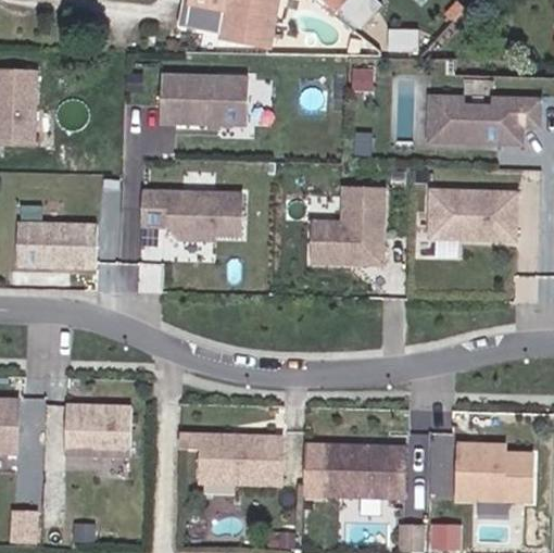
[(266,45),(274,0),(187,0),(187,1),(221,8),(216,36),(266,45)]
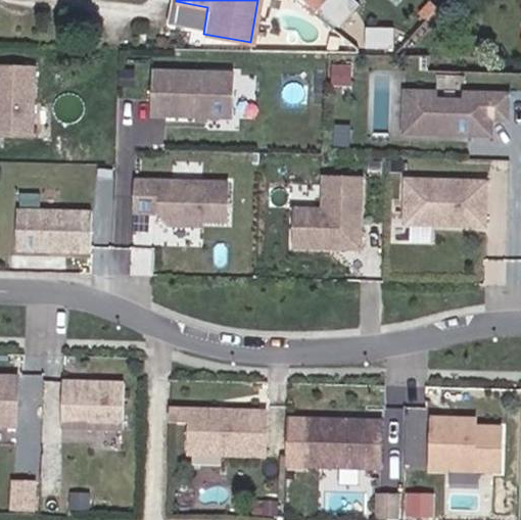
[(298,0),(312,12),(322,0),(298,0)]
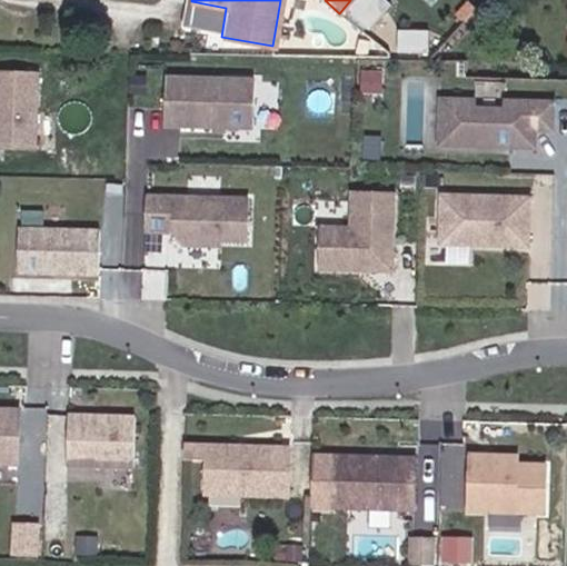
[(35,70),(0,69),(0,147),(33,148),(35,70)]
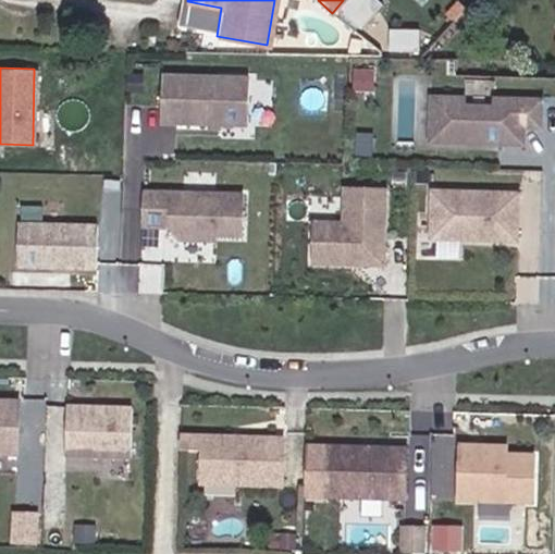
[(245,122),(246,75),(160,73),(158,119),(245,122)]
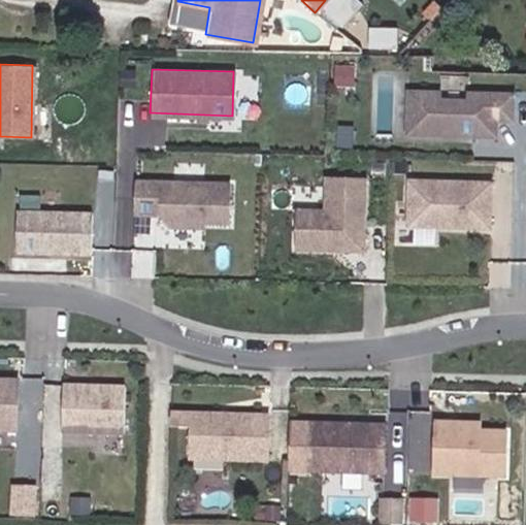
[(513,120),(514,92),(467,91),(467,98),(439,98),(439,90),(407,89),(406,133),(438,134),(438,130),(471,130),(471,135),(496,135),(497,119),(513,120)]
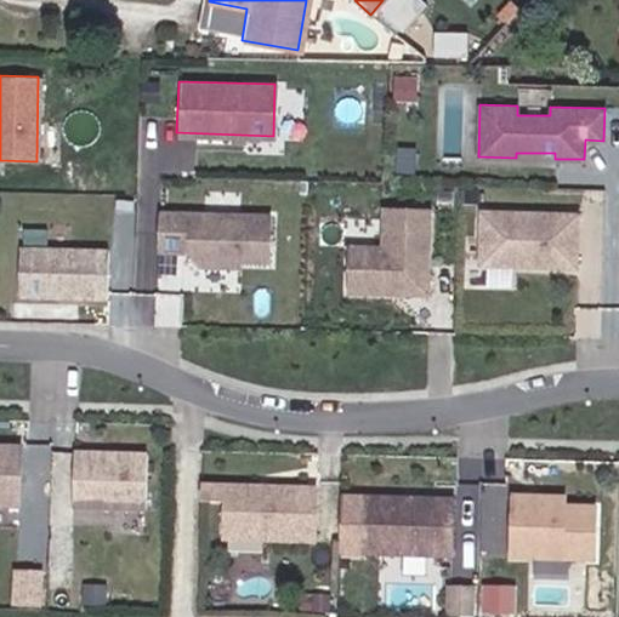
[(426,292),(429,209),(382,207),(381,245),(350,245),(347,290),(384,291),(390,285),(405,285),(405,291),(426,292)]
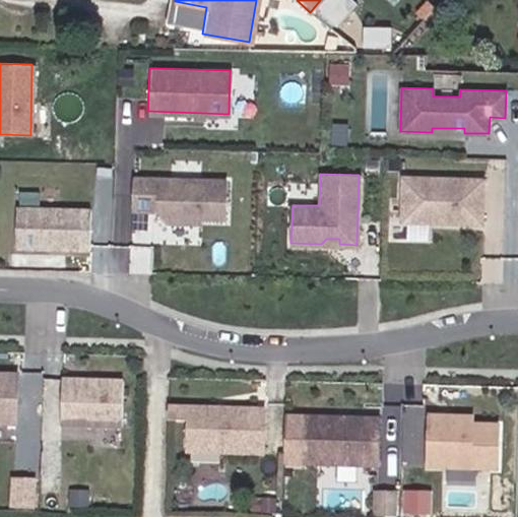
[(481,222),(482,178),(401,176),(400,219),(481,222)]
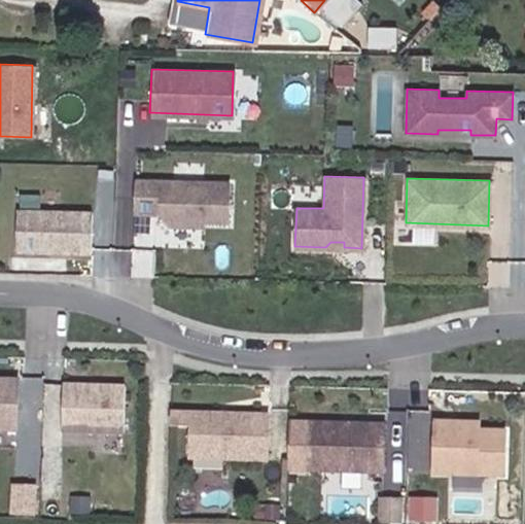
[(225,220),(226,181),(133,179),(132,212),(158,213),(169,224),(194,224),(194,219),(225,220)]
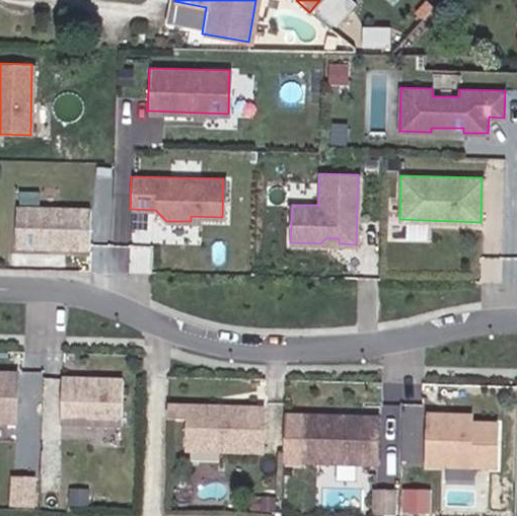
[(92,248),(93,207),(16,205),(15,246),(92,248)]
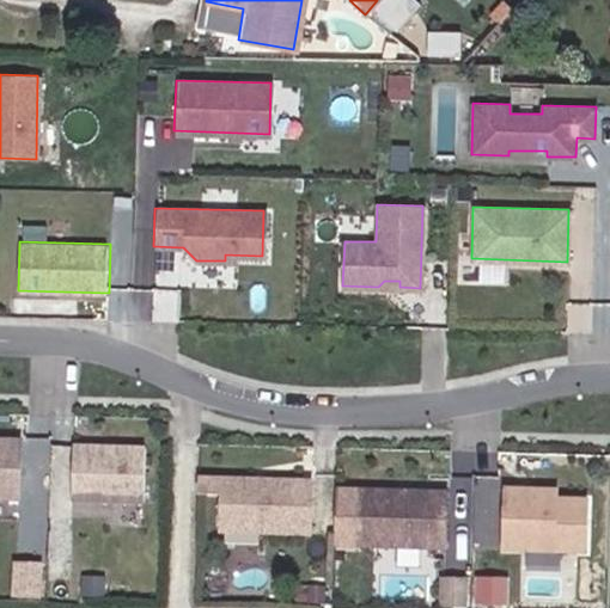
[(0,496),(19,497),(20,438),(0,437),(0,496)]
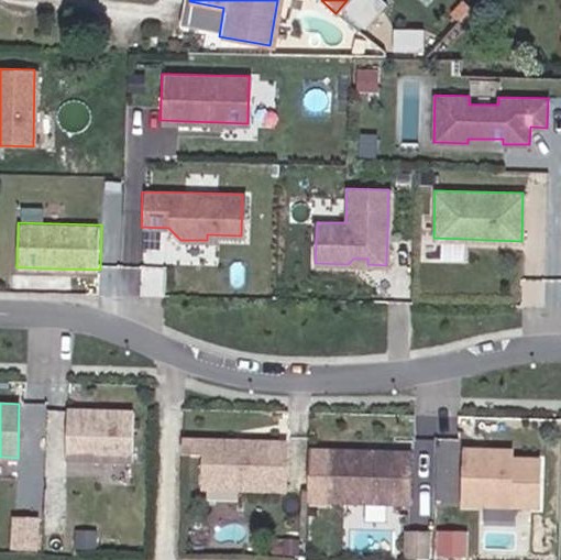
[(133,460),(134,410),(68,409),(67,459),(133,460)]
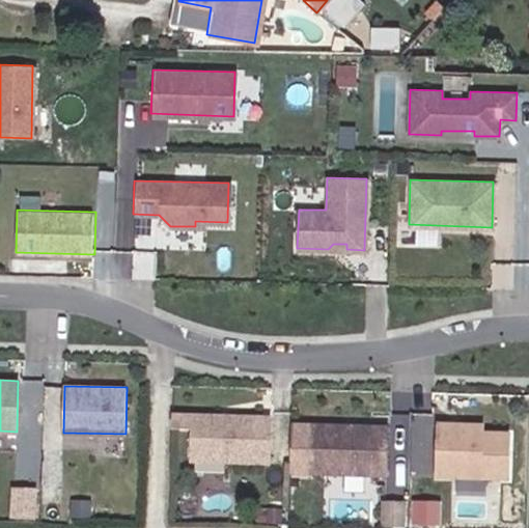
[(270,457),(271,413),(227,412),(227,415),(220,415),(220,412),(172,411),(172,423),(193,423),(193,456),(270,457)]
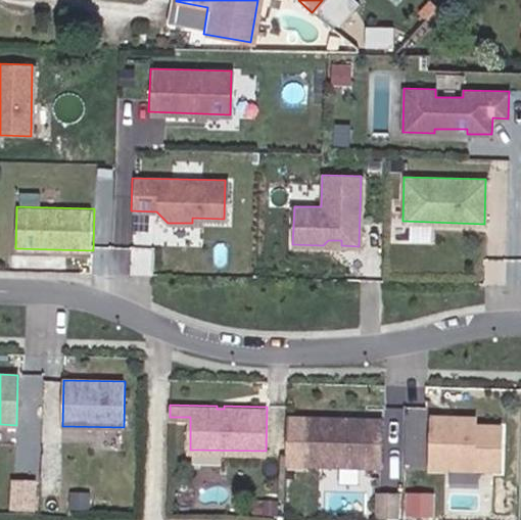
[(380,463),(381,416),(308,415),(308,462),(380,463)]
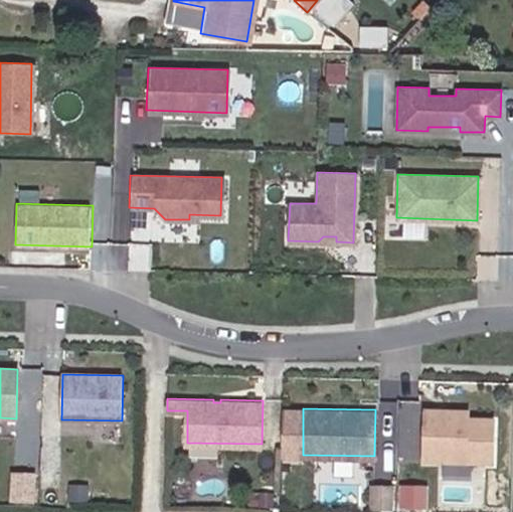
[(444,409),(426,408),(425,460),(494,461),(495,417),(444,416),(444,409)]
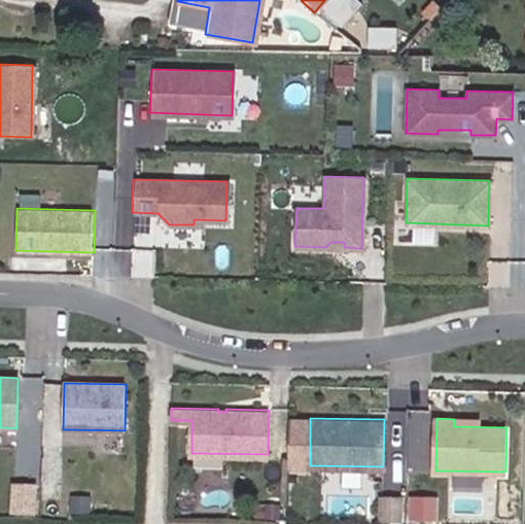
[(489,474),(454,473),(454,484),(489,485),(489,474)]
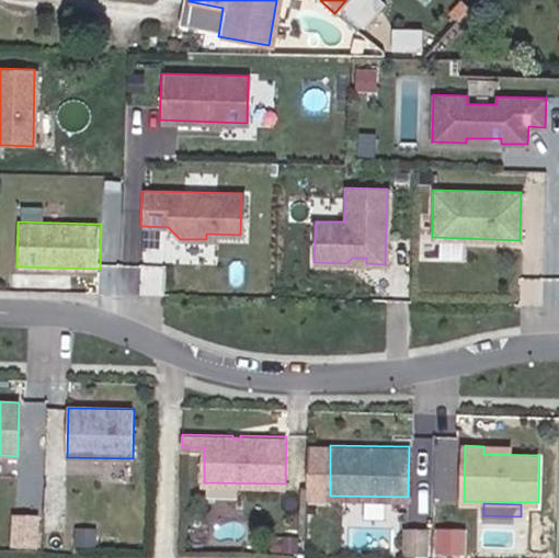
[(43,514),(13,513),(12,546),(41,547),(43,514)]
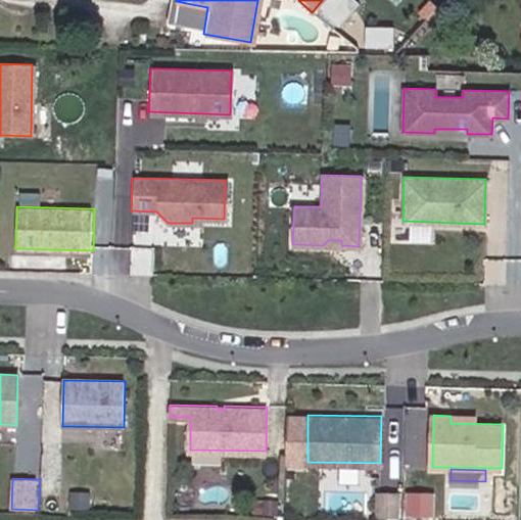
[(410,489),(410,512),(439,512),(439,489),(410,489)]
